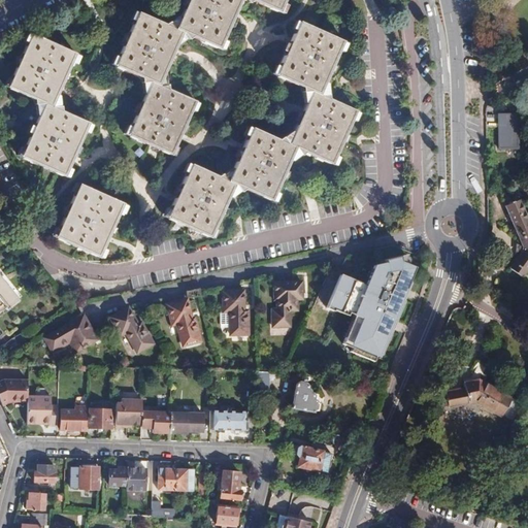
[(189,0),(175,30),(183,33),(220,50),(241,0),(189,0)]
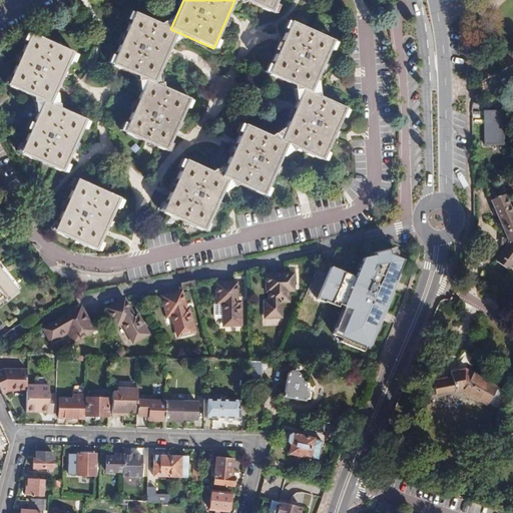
[(244,0),(272,12),(277,0),(244,0)]
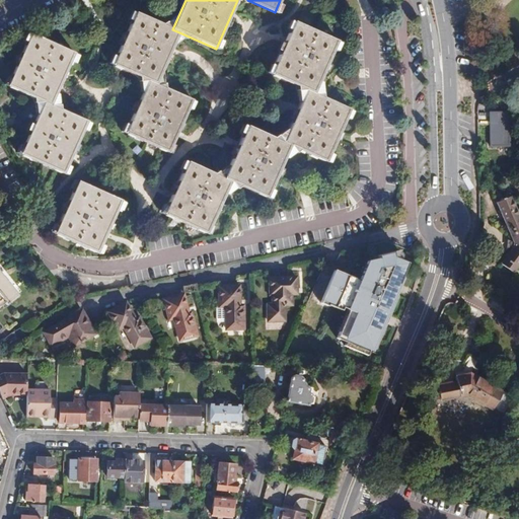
[(149,80),(156,83),(179,32),(172,29),(136,12),(113,64),(149,80)]
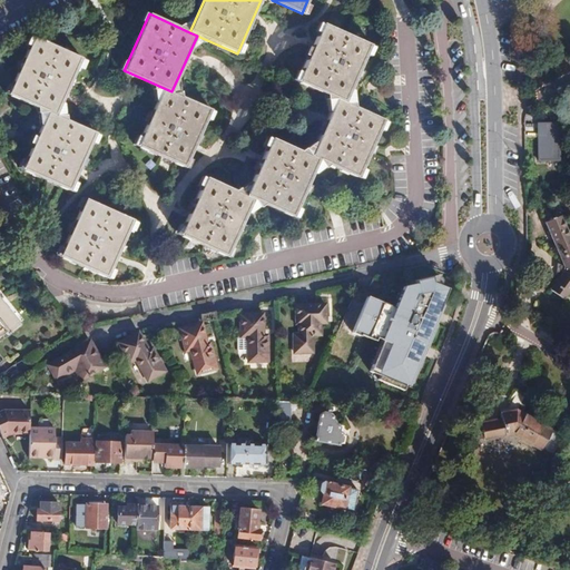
[(336,99),(345,104),(372,46),(323,23),(297,81),(336,99)]
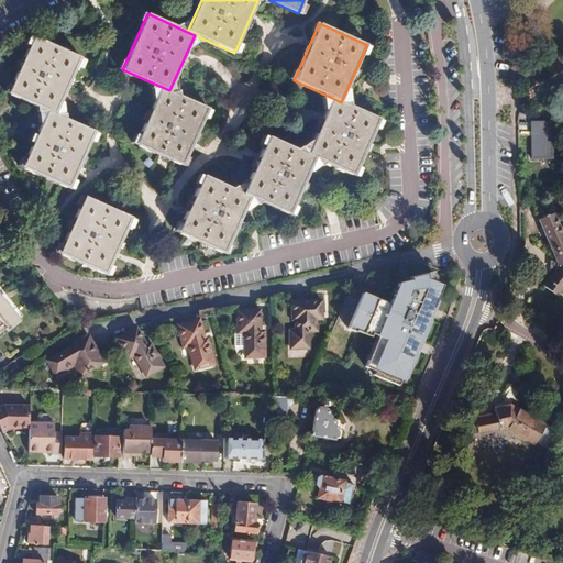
[(47,110),(55,113),(81,55),(34,35),(9,94),(47,110)]
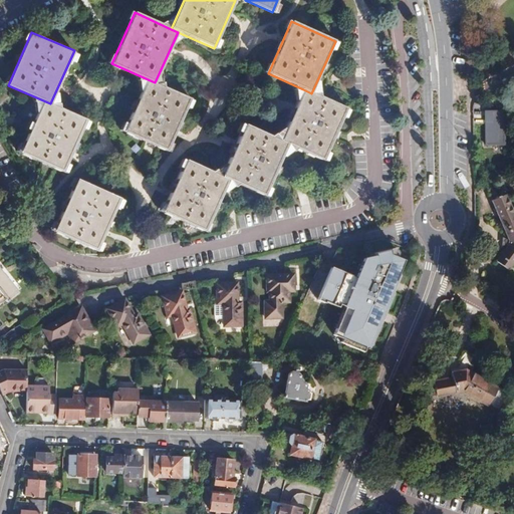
[(155,82),(148,79),(124,132),(168,151),(191,98),(155,82)]
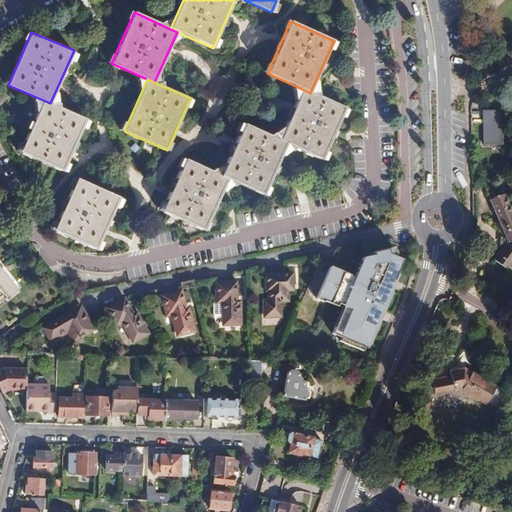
[(310,93),(302,89),(279,140),(286,143),(322,159),(345,108),(310,93)]
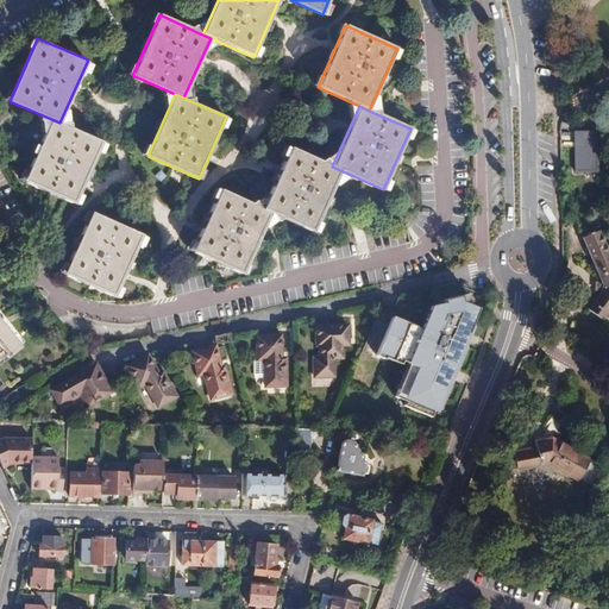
[(60,123),(51,119),(24,181),(75,203),(102,142),(60,123)]
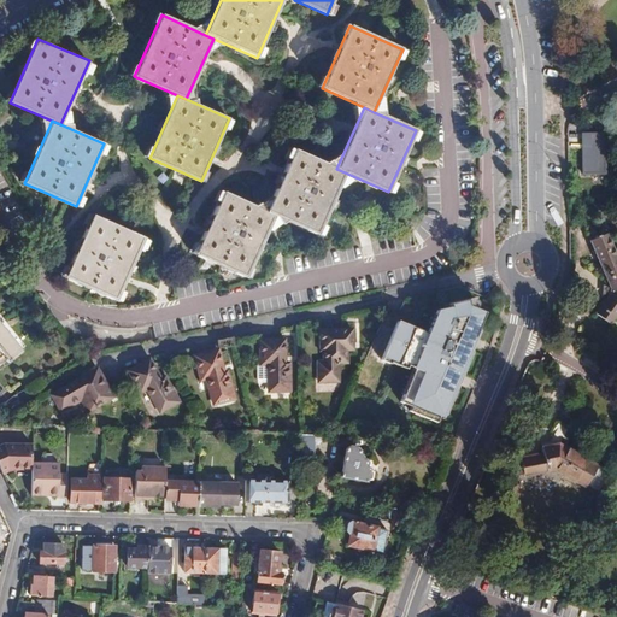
[(606,135),(583,135),(583,146),(585,176),(606,175),(606,135)]
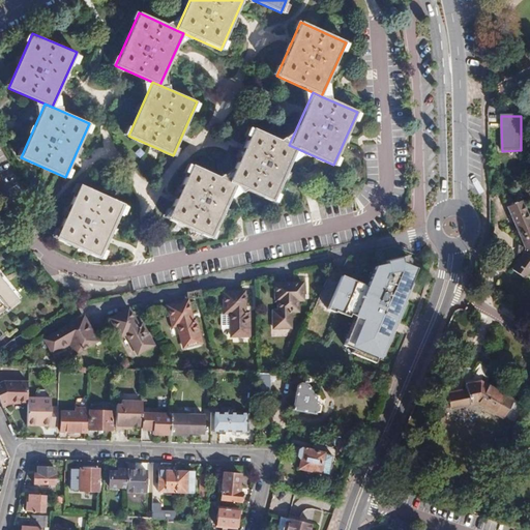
[(229,181),(237,185),(272,201),(296,148),(289,145),(253,128),(229,181)]
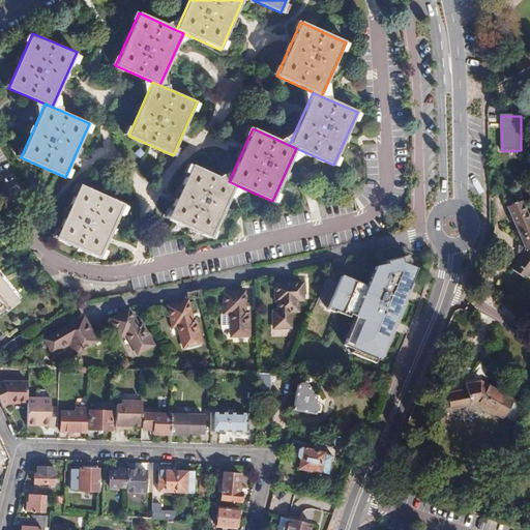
[(237,185),(229,181),(193,165),(168,218),(213,238),(237,185)]
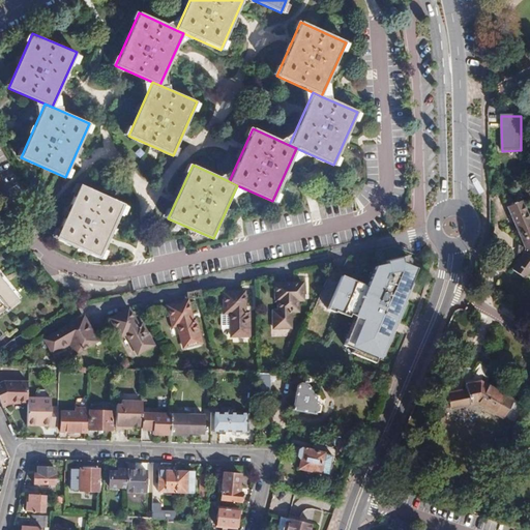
[(125,204),(80,184),(56,238),(100,259),(125,204)]
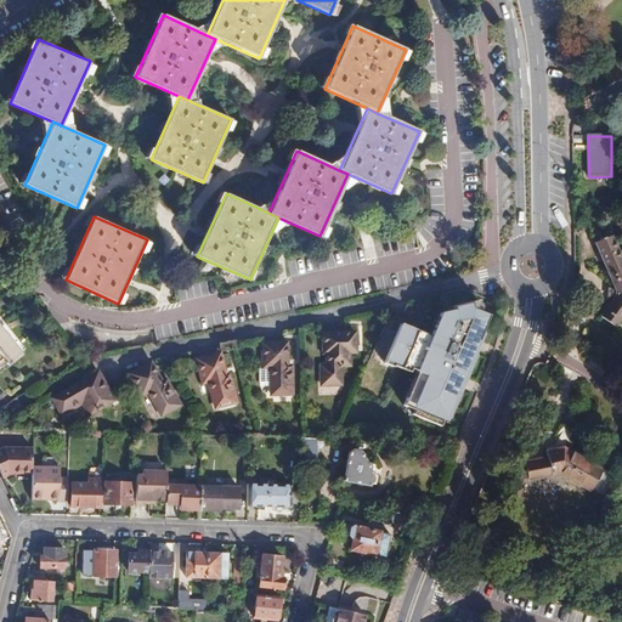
[(621,259),(611,233),(594,241),(614,289),(612,294),(601,306),(615,318),(621,310),(621,259)]
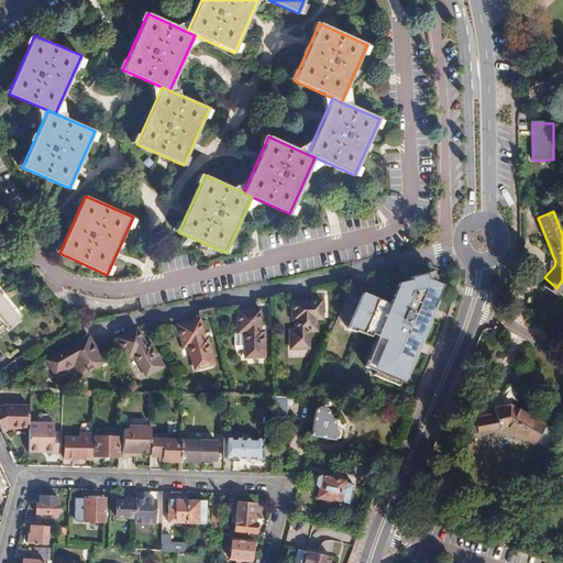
[(373,301),(352,293),(328,350),(349,359),(373,301)]
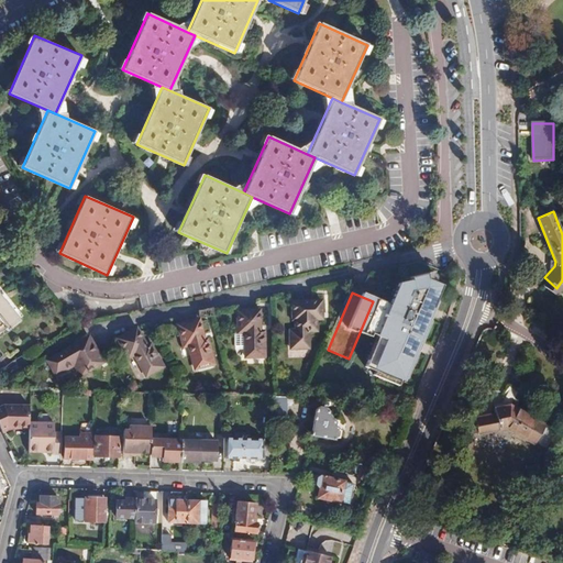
[(0,330),(4,327),(8,330),(21,319),(0,294),(0,330)]
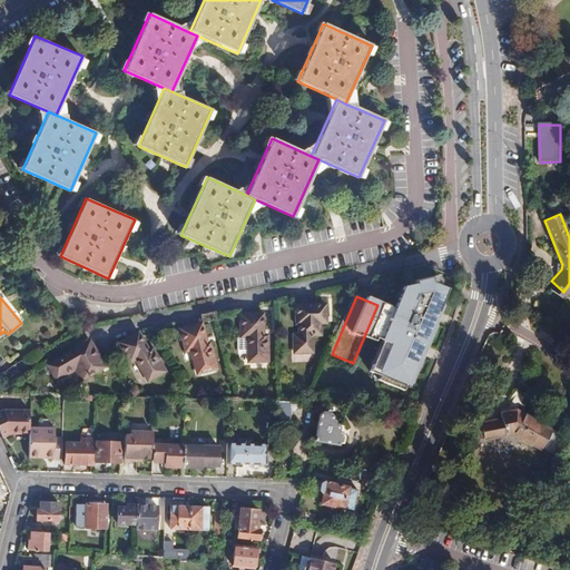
[(311,308),(294,308),(294,326),(297,326),(297,337),(293,337),(293,355),(311,355),(311,338),(318,338),(318,326),(323,326),(324,308),(311,308)]
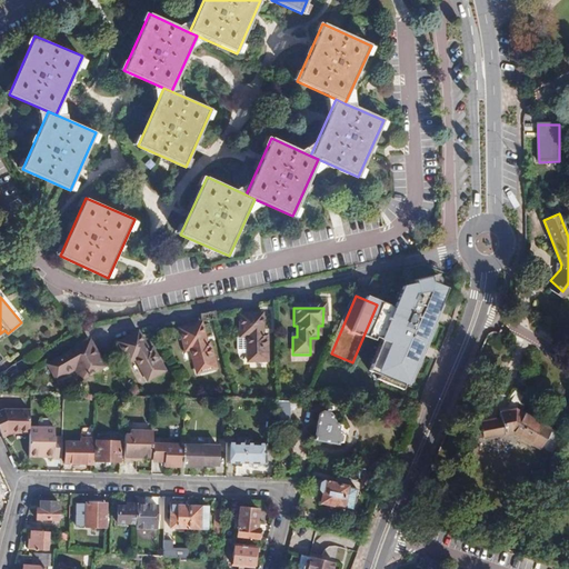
[(250,316),(240,316),(240,338),(247,339),(248,363),(267,363),(267,337),(262,337),(261,317),(250,316)]
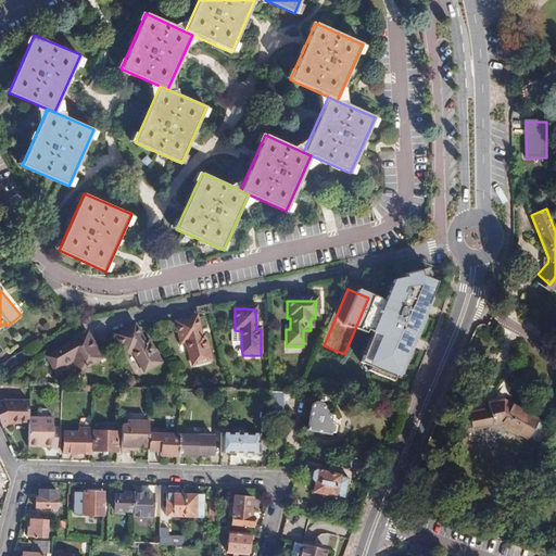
[(184,320),(174,324),(179,343),(184,342),(190,365),(209,362),(202,338),(199,338),(194,318),(184,320)]
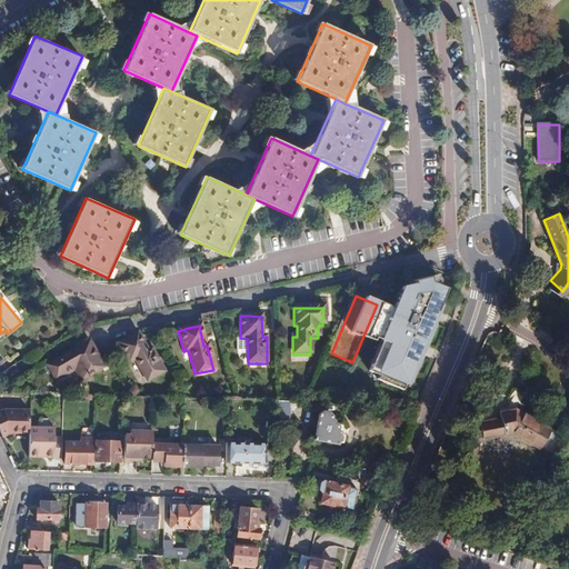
[(125,337),(115,341),(123,361),(130,358),(141,380),(159,372),(149,350),(145,352),(135,332),(125,337)]
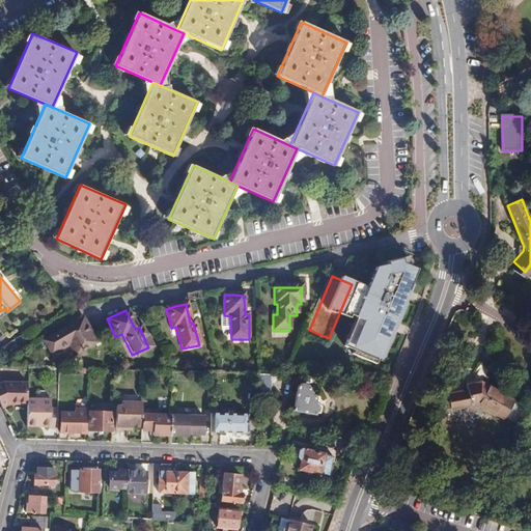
[(91,328),(86,317),(46,339),(53,353),(71,343),(77,354),(99,342),(91,328)]
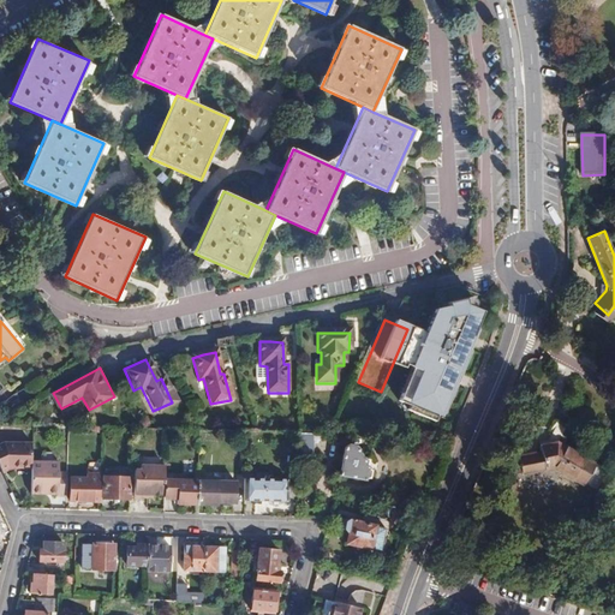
[(30,369),(21,376),(27,384),(36,377),(30,369)]
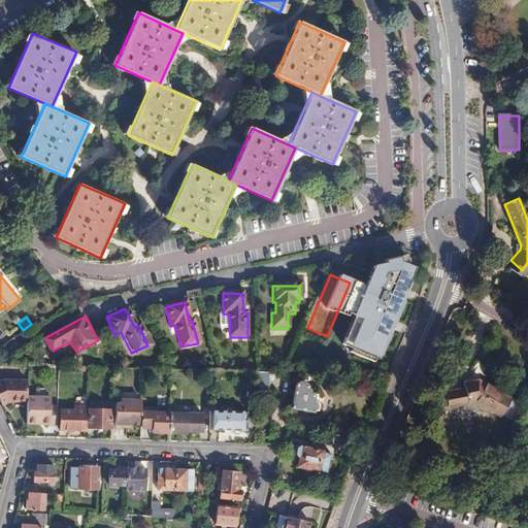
[(345,345),(356,320),(350,318),(340,343),(345,345)]
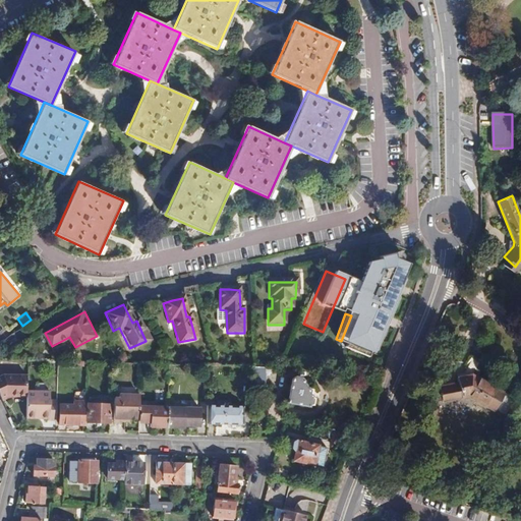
[(6,374),(0,377),(0,388),(4,398),(10,395),(14,395),(30,395),(30,392),(30,375),(6,374)]
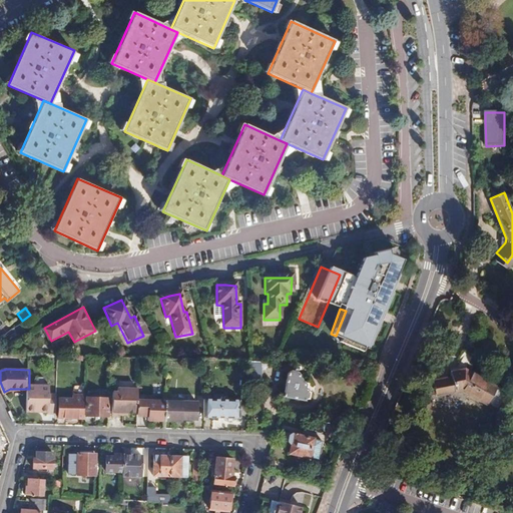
[(433,382),(436,397),(462,392),(488,407),(489,406),(498,412),(507,394),(466,371),(452,373),(452,378),(433,382)]
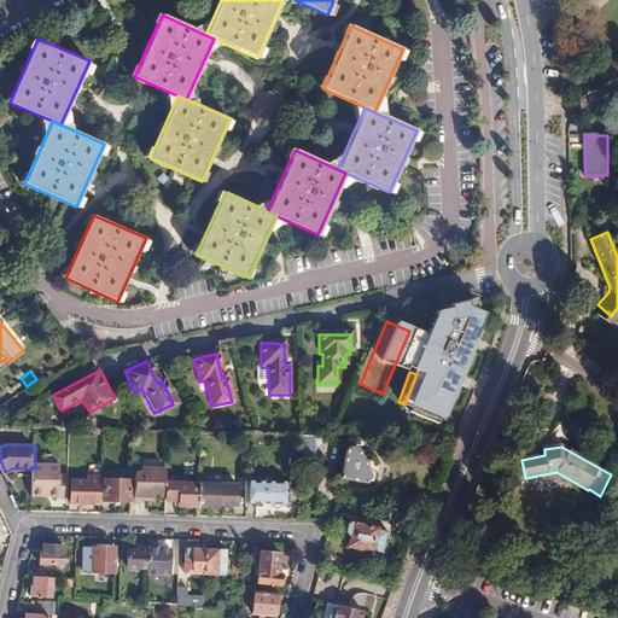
[(348,452),(343,479),(368,484),(375,482),(377,474),(372,471),(369,471),(371,466),(368,462),(366,462),(366,460),(363,459),(361,458),(361,455),(359,452),(350,449),(348,452)]
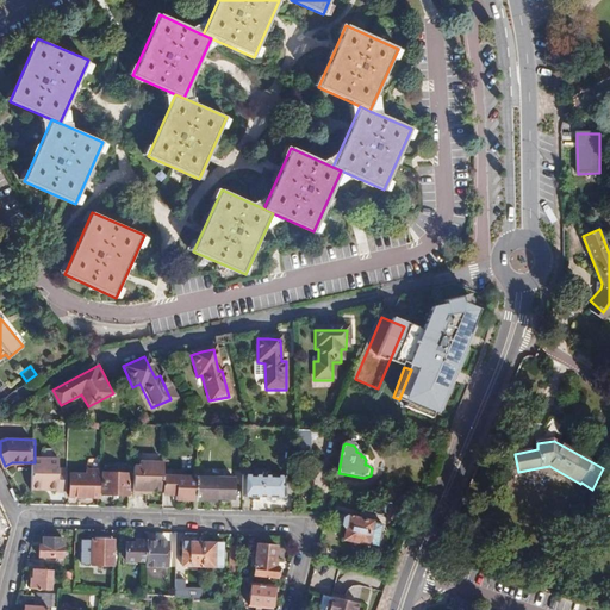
[(62,460),(35,459),(35,462),(33,491),(39,491),(43,491),(44,487),(61,489),(62,470),(62,460)]
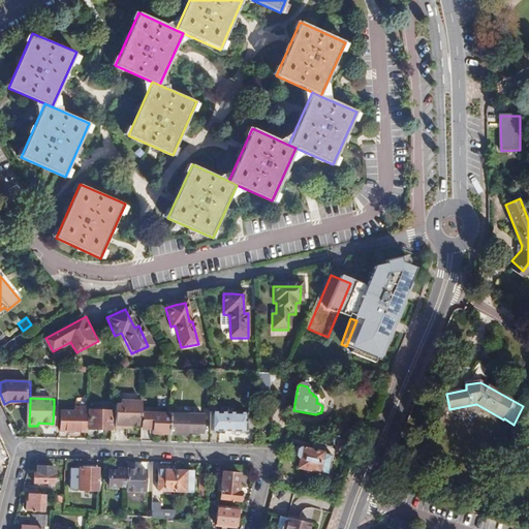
[(144,401),(115,400),(115,405),(118,405),(117,428),(125,429),(128,429),(128,426),(134,426),(143,426),(144,413),(144,401)]
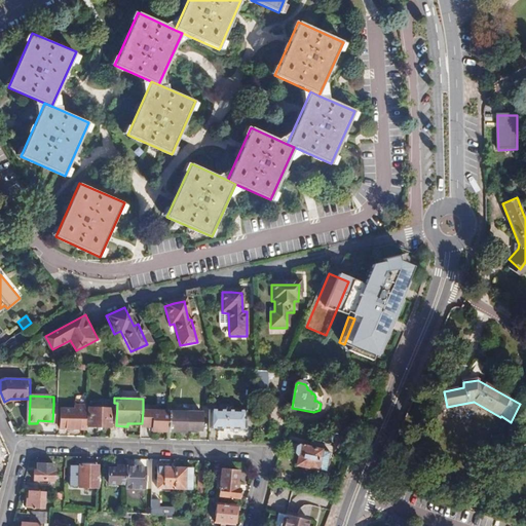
[(86,429),(87,407),(77,406),(77,410),(62,410),(61,428),(72,428),(86,429)]
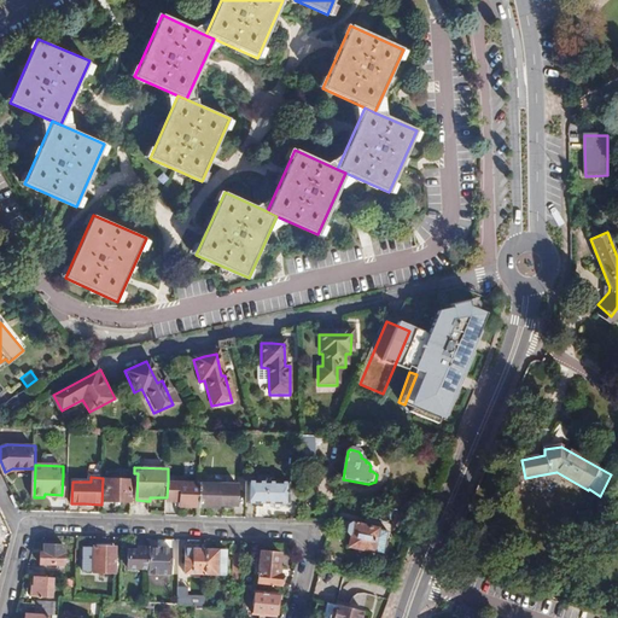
[(120,506),(133,506),(133,484),(106,483),(105,505),(120,506)]
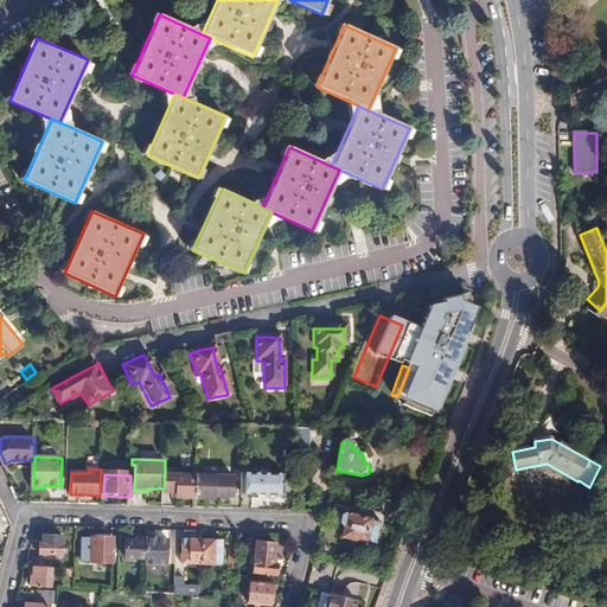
[(164,489),(164,492),(177,492),(177,498),(186,499),(196,499),(197,475),(165,474),(164,489)]
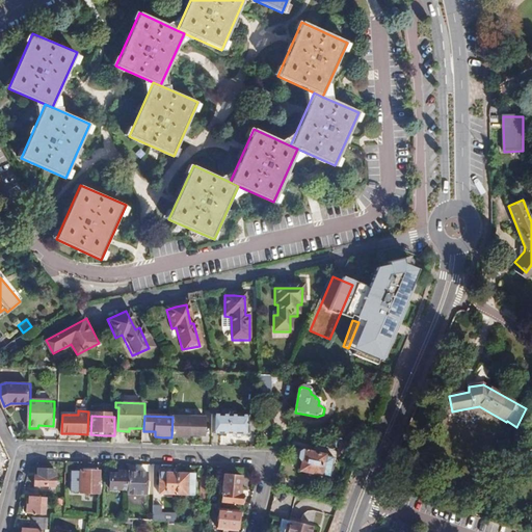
[(249,418),(213,416),(212,434),(232,434),(249,435),(249,418)]
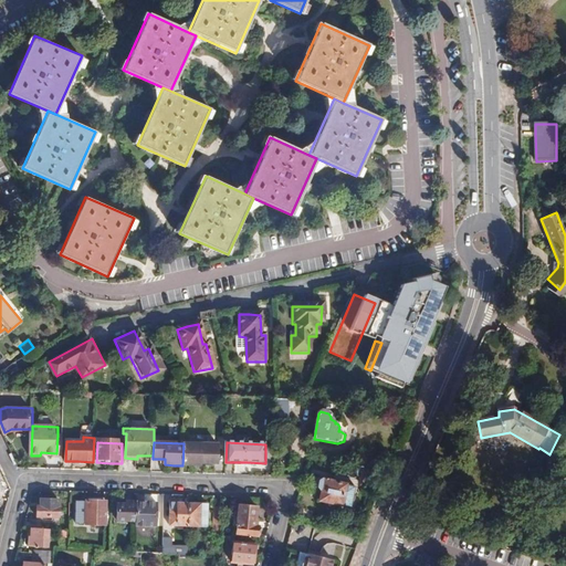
[(219,446),(184,443),(182,465),(194,467),(201,467),(201,463),(201,460),(205,460),(205,463),(218,464),(219,446)]
